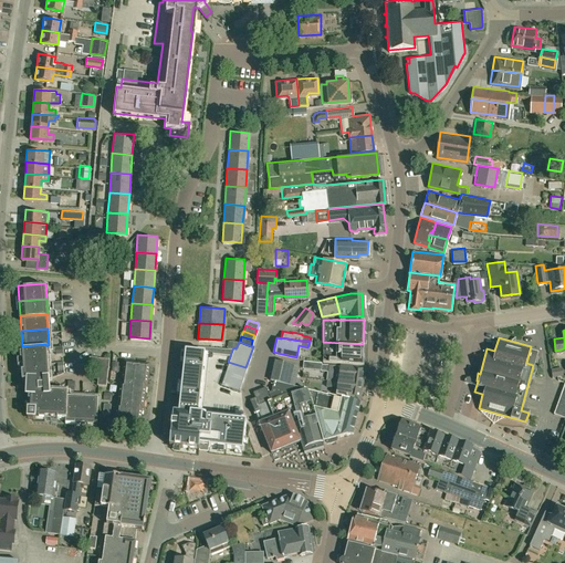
[(363,364),(363,344),(323,342),(322,360),(363,364)]
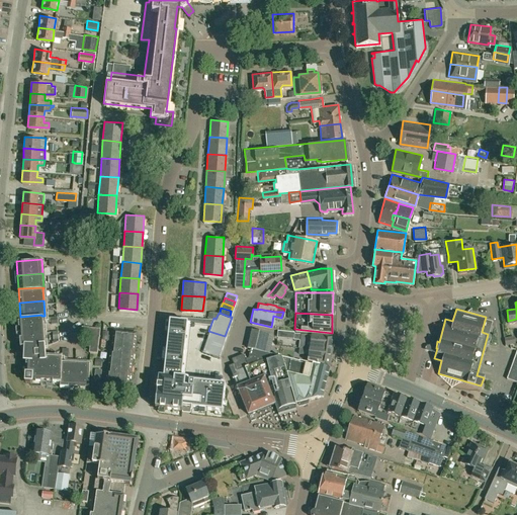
[(18,332),(42,329),(41,316),(41,315),(20,317),(16,317),(18,332)]
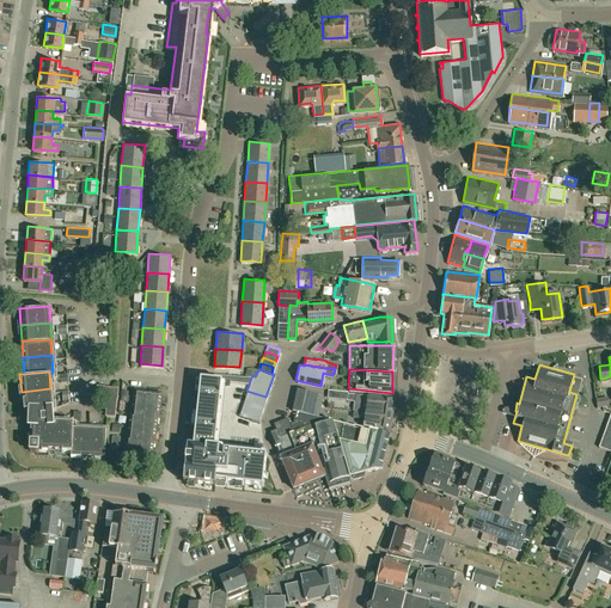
[(187,442),(182,479),(214,483),(215,478),(225,479),(225,480),(262,484),(266,453),(228,448),(227,450),(222,450),(222,453),(218,453),(218,446),(213,446),(220,379),(214,379),(207,378),(200,376),(193,443),(187,442)]
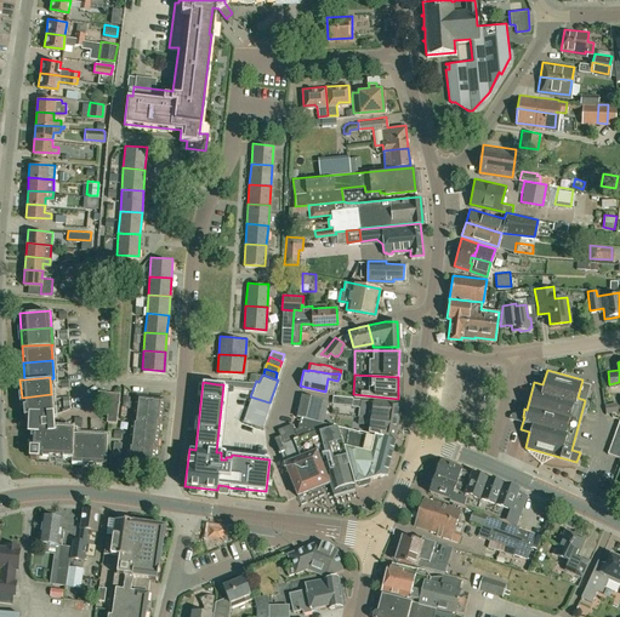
[(579,396),(586,398),(590,387),(582,384),(579,396)]
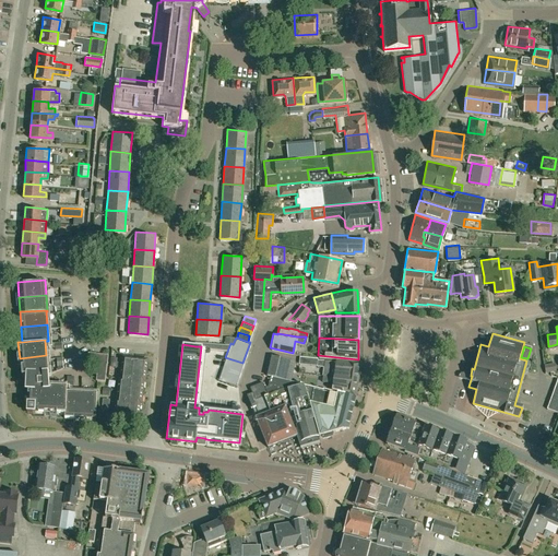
[(104,379),(107,353),(87,350),(86,358),(97,359),(95,378),(104,379)]
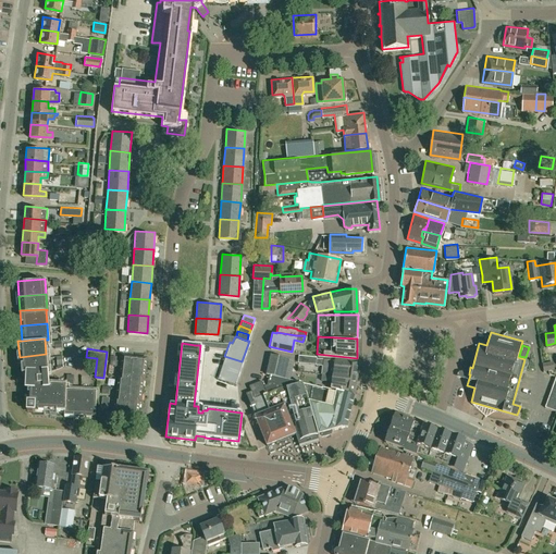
[(146,367),(147,362),(146,362),(146,355),(121,353),(120,362),(146,367)]
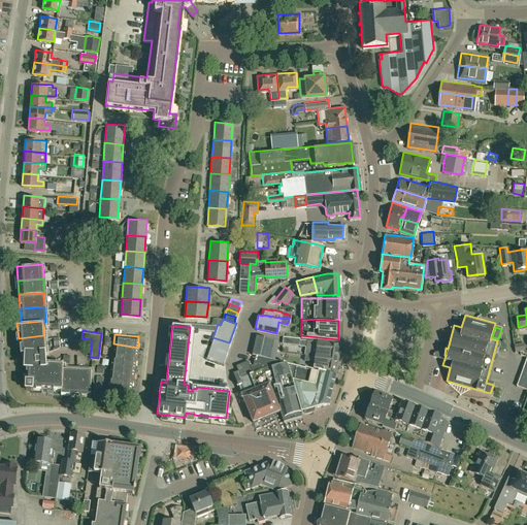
[(28,352),(41,351),(44,351),(43,335),(19,338),(20,353),(28,352)]
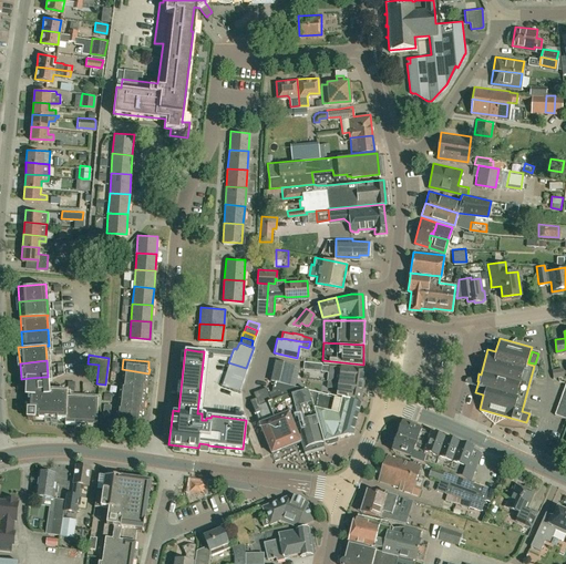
[(297,365),(277,360),(276,360),(271,379),(274,379),(274,380),(294,385),(298,365),(297,365)]
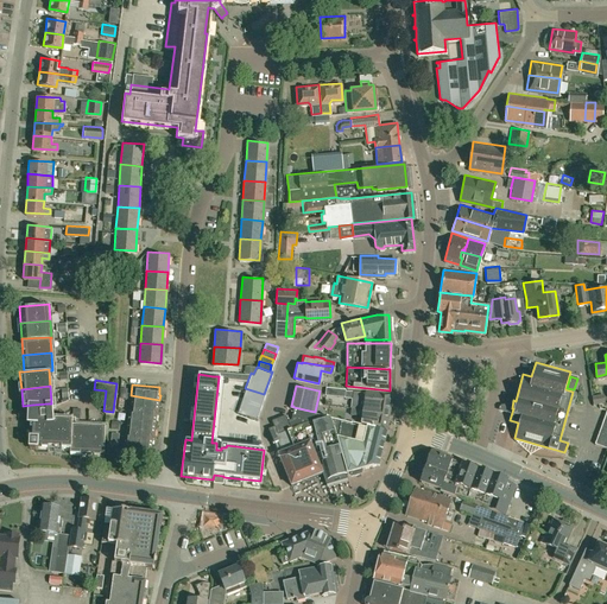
[(352,396),(351,404),(354,404),(377,407),(374,414),(389,417),(391,392),(390,392),(365,390),(345,388),(345,387),(326,386),(324,393),(343,395),(352,396)]
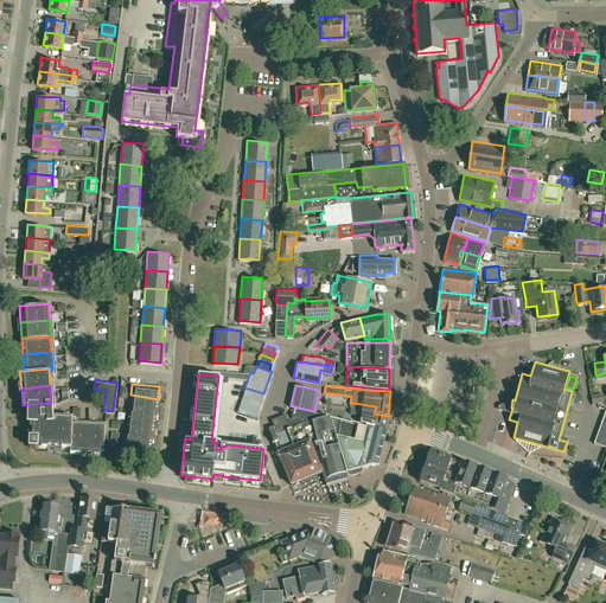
[(256,416),(263,393),(244,387),(237,410),(256,416)]
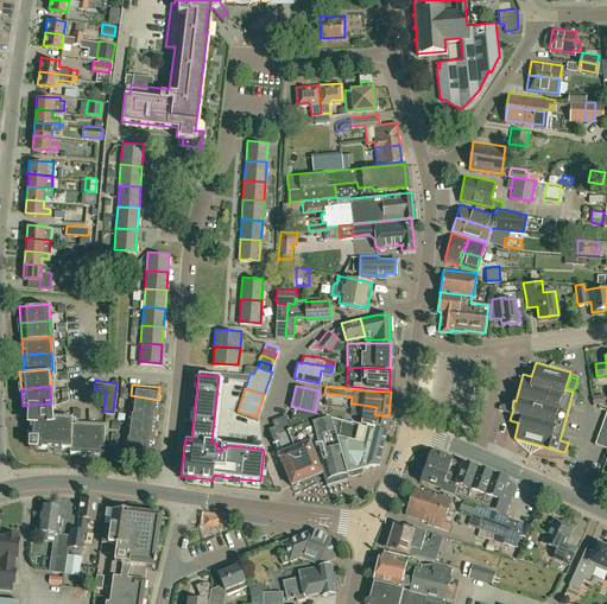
[(159,404),(159,400),(131,395),(130,407),(157,412),(158,404),(159,404)]
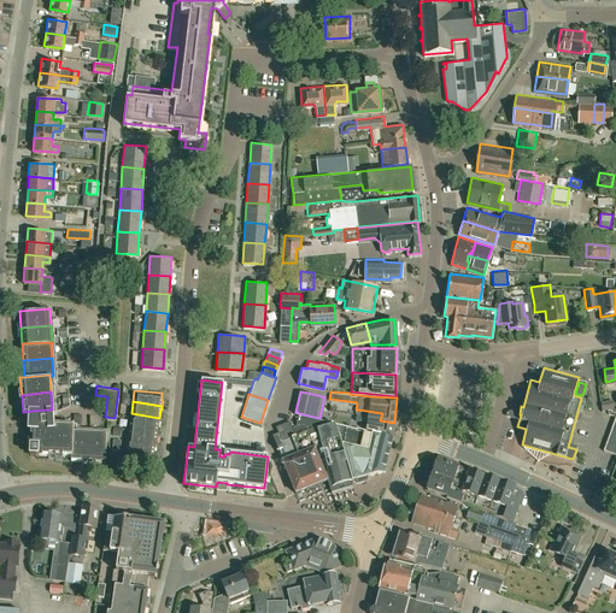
[(29,419),(29,420),(29,426),(30,426),(50,426),(48,410),(33,411),(34,420),(29,419)]
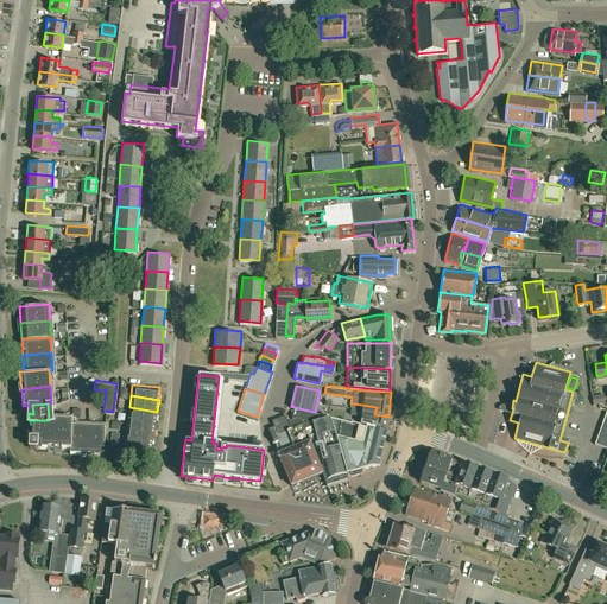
[(386,428),(389,417),(374,414),(377,407),(354,404),(351,404),(349,412),(361,413),(360,423),(386,428)]
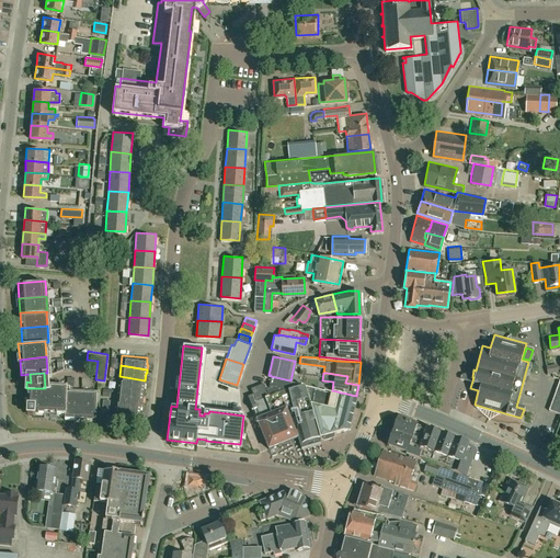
[(145,380),(120,376),(120,377),(118,377),(117,387),(144,391),(144,387),(143,387),(144,380),(145,380)]
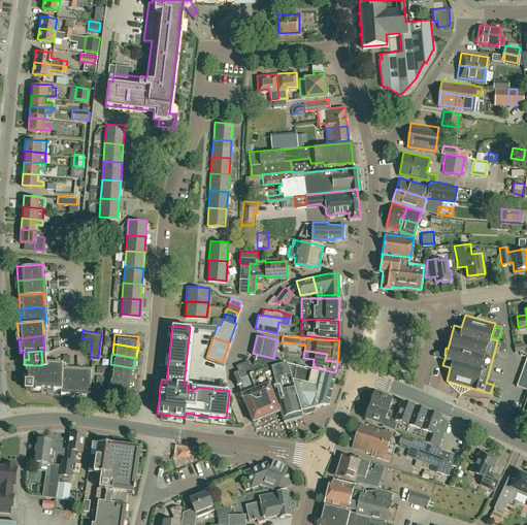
[(273,358),(255,354),(252,362),(250,363),(248,359),(235,364),(237,369),(233,371),(253,420),(280,408),(269,385),(275,384),(272,373),(288,368),(286,361),(273,358)]
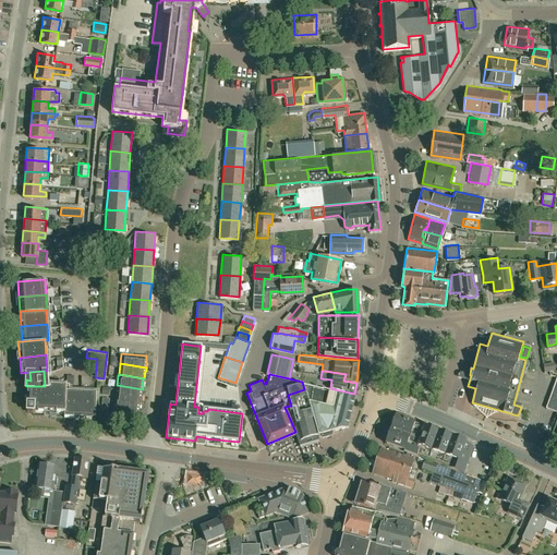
[(556,410),(556,375),(545,406),(556,410)]
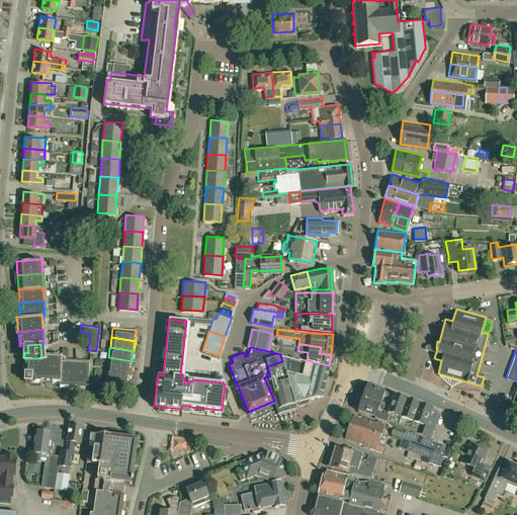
[(298,359),(281,354),(295,402),(296,401),(298,403),(307,401),(307,398),(321,394),(322,392),(329,366),(307,361),(307,360),(298,358),(298,359)]
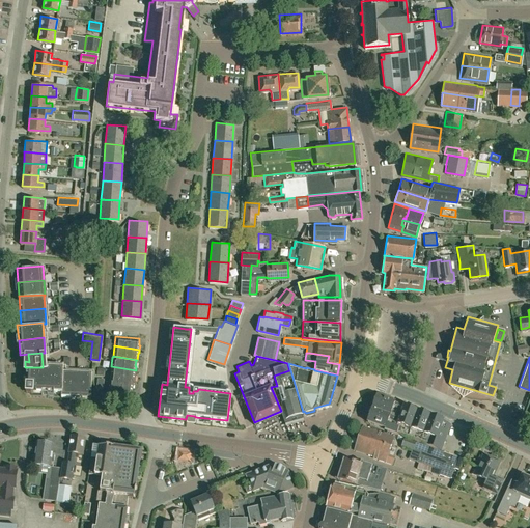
[(62,369),(62,365),(48,365),(47,367),(45,367),(44,390),(60,390),(61,369),(62,369)]
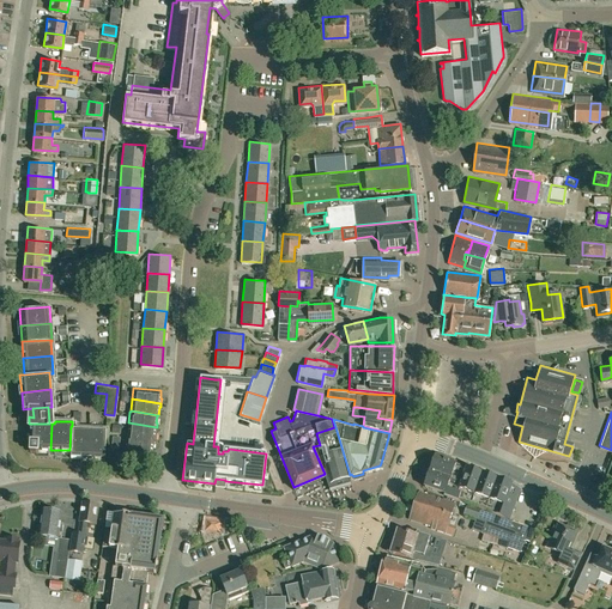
[(156,431),(157,427),(128,422),(127,434),(153,439),(155,431),(156,431)]
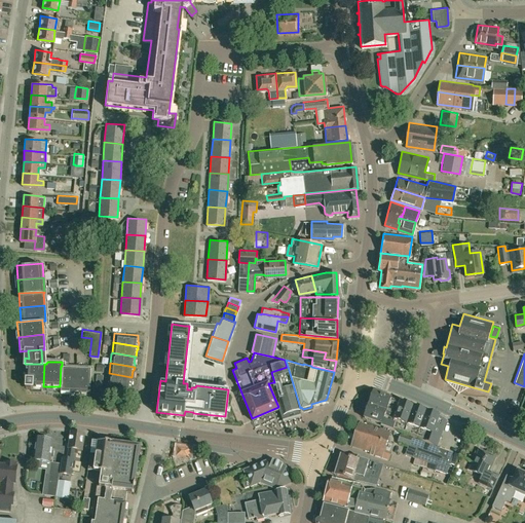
[(43,386),(44,364),(42,364),(26,364),(26,377),(32,377),(32,385),(43,386)]
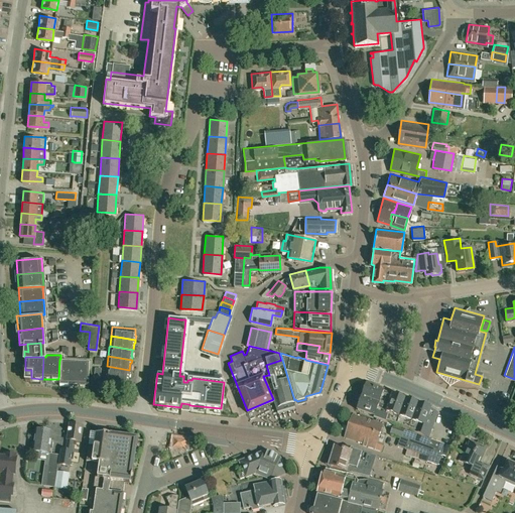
[(75,360),(60,359),(59,359),(58,379),(58,384),(74,384),(75,360)]
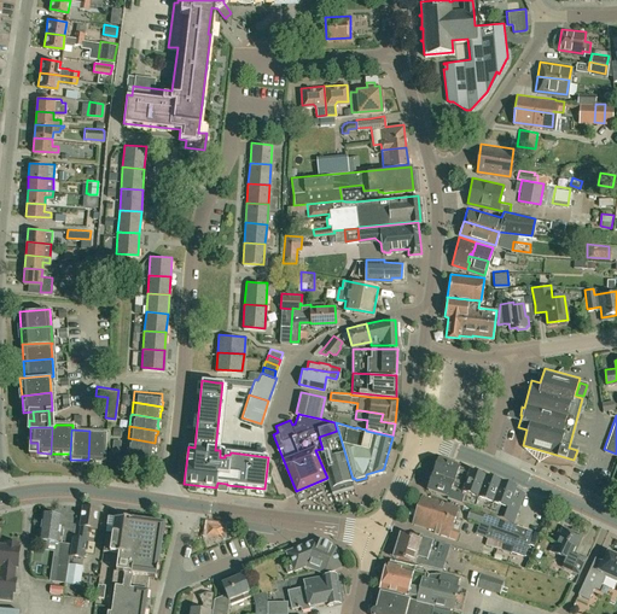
[(105,461),(106,431),(89,431),(88,460),(105,461)]
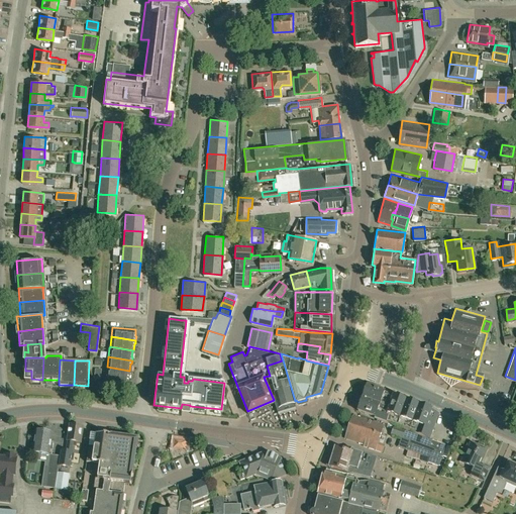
[(288,405),(289,402),(293,401),(284,366),(272,369),(275,379),(271,380),(278,405),(282,404),(285,406),(288,405)]
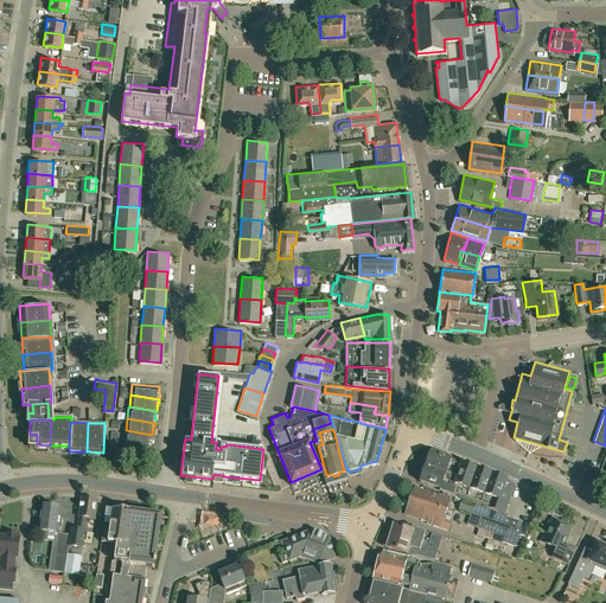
[(152,435),(126,430),(126,431),(125,431),(122,442),(151,446),(152,442),(151,442),(152,435)]
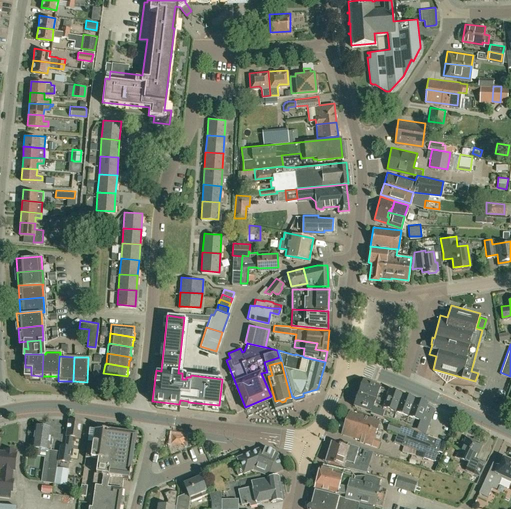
[(127,380),(127,376),(103,373),(102,384),(125,386),(126,380),(127,380)]
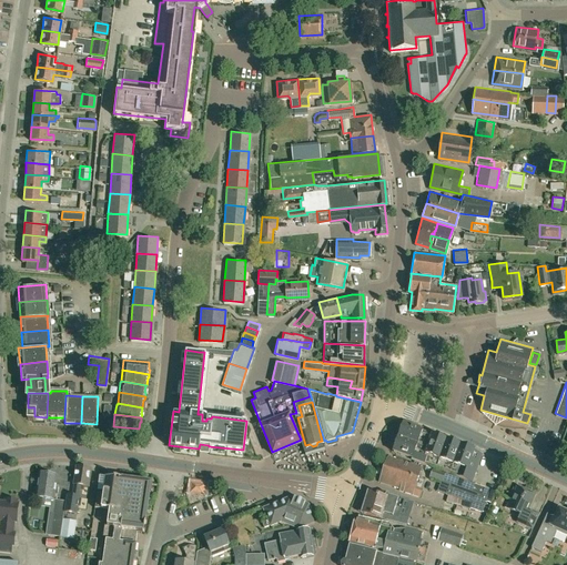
[(449,455),(455,441),(422,429),(422,427),(403,421),(397,434),(449,455)]
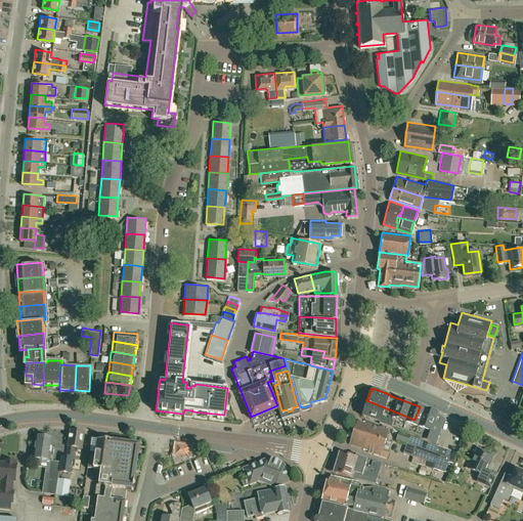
[(409,433),(415,420),(366,400),(362,414),(380,420),(381,420),(382,422),(381,423),(409,433)]
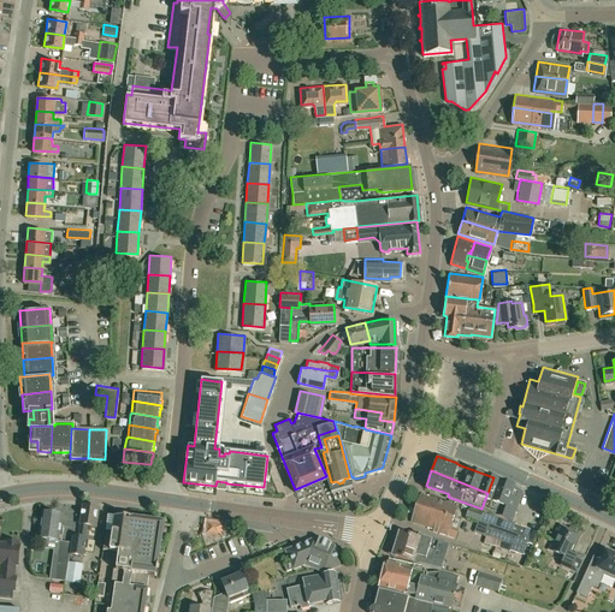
[(532,542),(537,529),(510,520),(521,489),(516,487),(518,486),(494,477),(488,493),(482,509),(482,510),(478,518),(488,521),(483,534),(485,534),(483,541),(508,548),(509,547),(521,552),(526,540),(532,542)]
